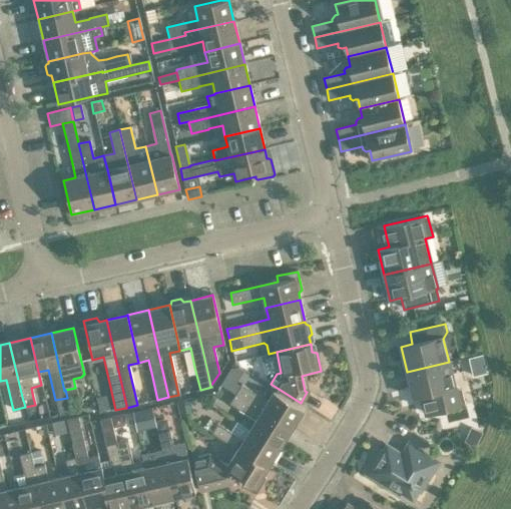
[(449,362),(407,372),(413,398),(425,395),(429,415),(465,406),(462,391),(454,386),(449,362)]
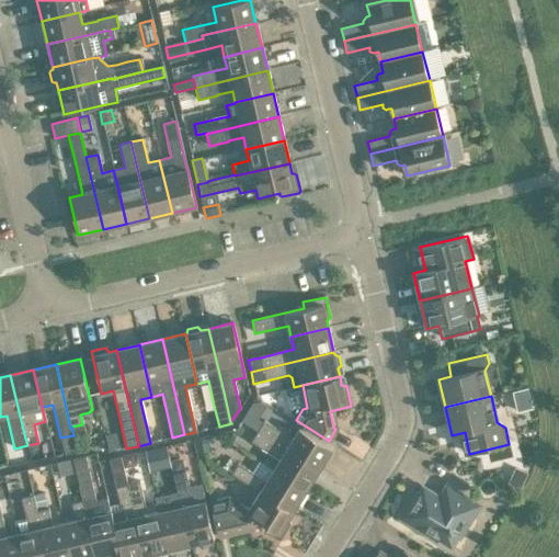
[(247,410),(241,421),(250,427),(251,427),(254,420),(253,415),(247,410)]
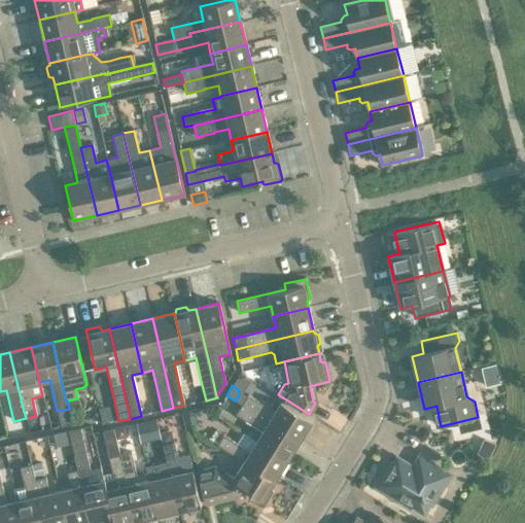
[(248,395),(242,406),(300,442),(312,421),(281,403),(275,413),(248,395)]
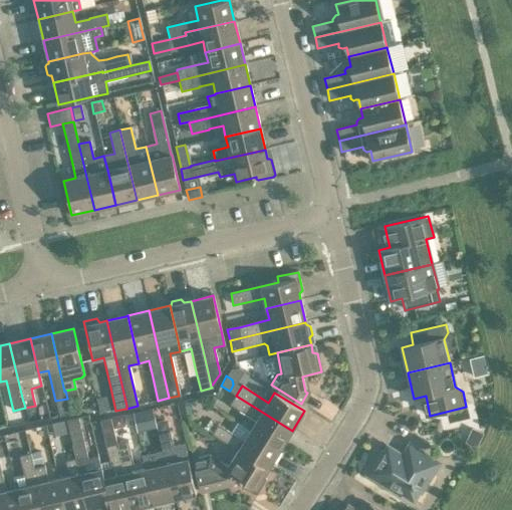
[(236,396),(230,405),(256,421),(250,431),(280,450),(292,431),(236,396)]
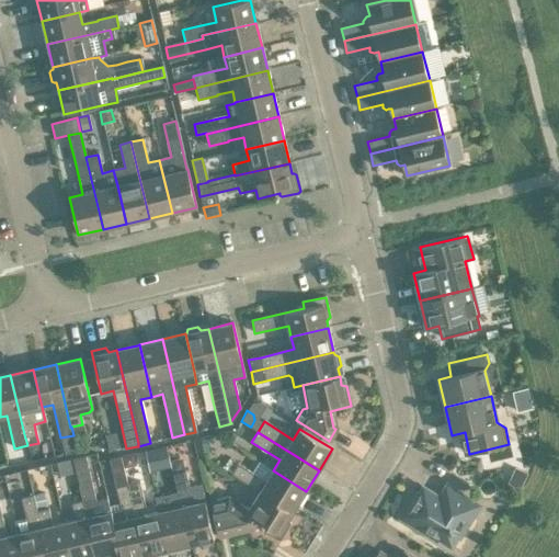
[(73,435),(60,438),(65,453),(77,451),(73,435)]
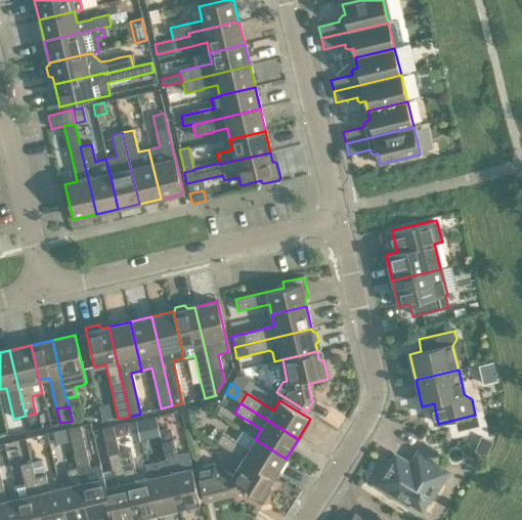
[(124,424),(114,426),(116,437),(127,435),(124,424)]
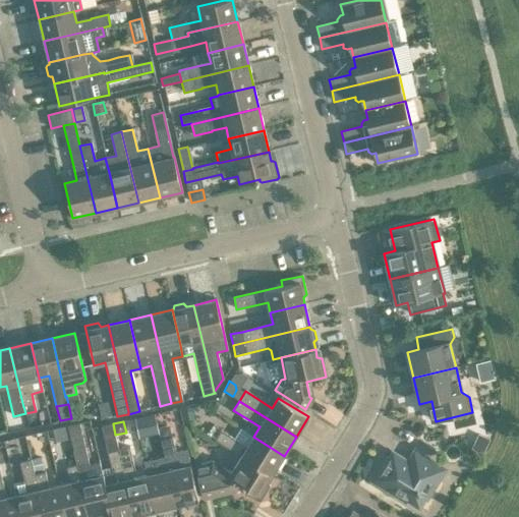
[(78,423),(67,426),(70,440),(76,465),(89,515),(96,513),(97,516),(104,516),(109,515),(108,511),(110,510),(104,485),(105,484),(103,475),(92,477),(78,423)]
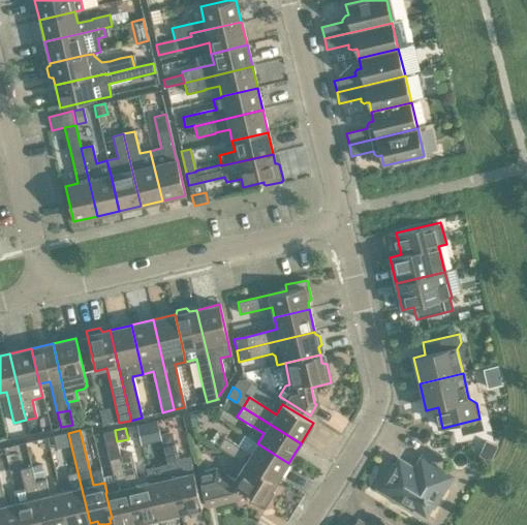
[(172,432),(160,435),(163,446),(175,444),(172,432)]
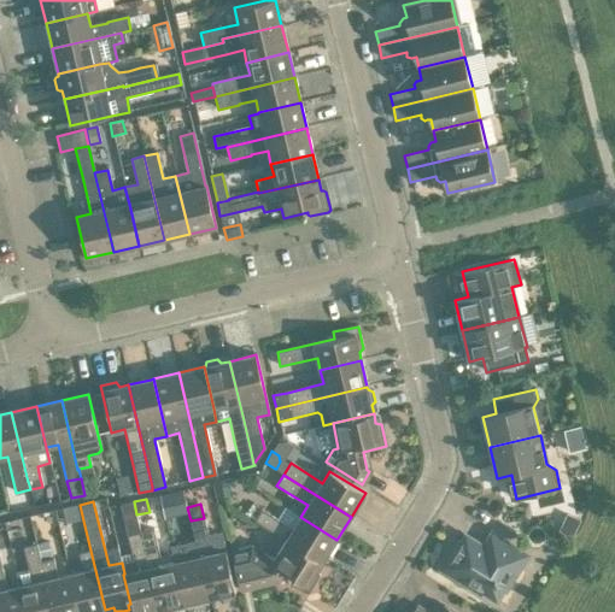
[(252,504),(245,516),(255,522),(262,510),(252,504)]
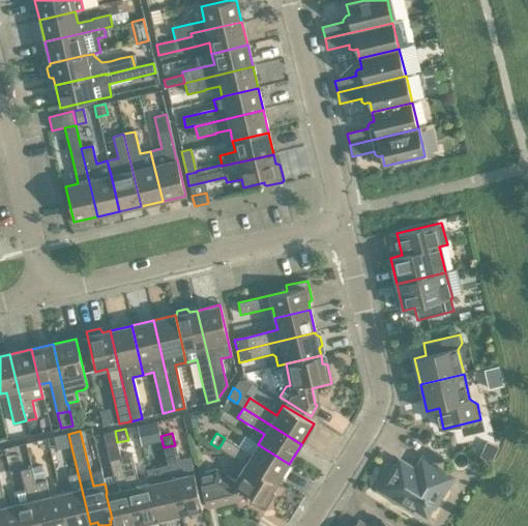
[(68,434),(54,437),(57,450),(71,447),(68,434)]
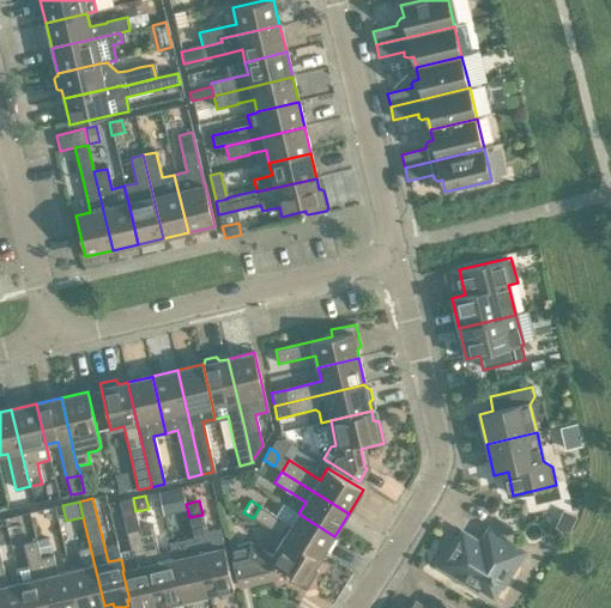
[(260,506),(253,518),(284,537),(320,559),(334,536),(298,514),(291,526),(260,506)]
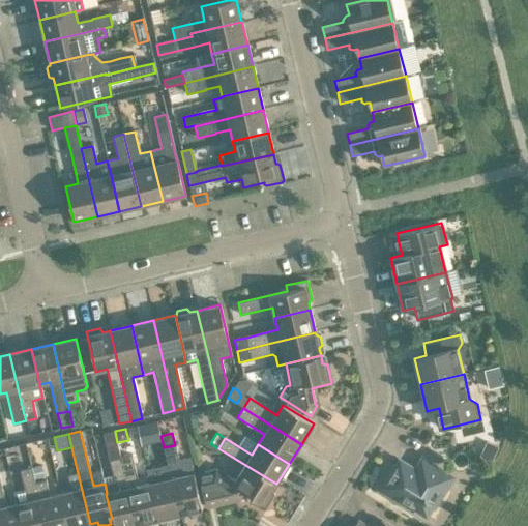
[(486,441),(478,457),(491,462),(498,447),(486,441)]
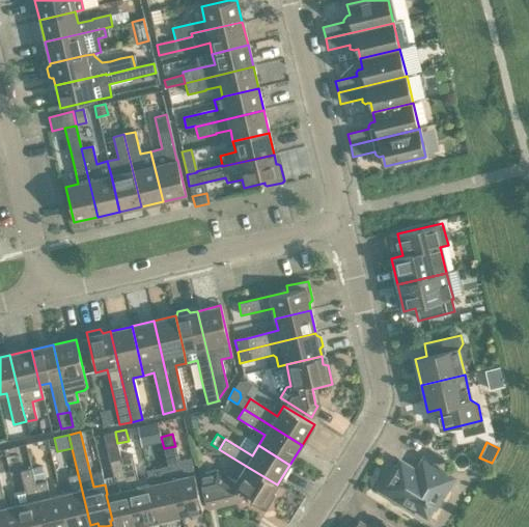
[(175,446),(164,448),(171,479),(179,516),(202,509),(194,474),(191,459),(178,461),(175,446)]
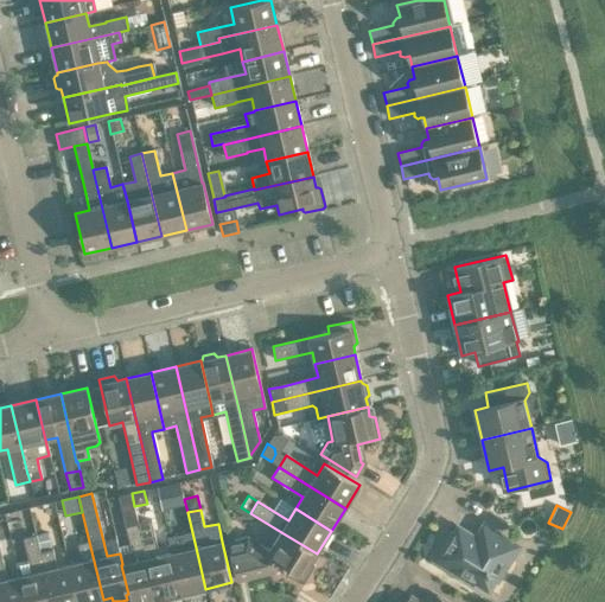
[(131,551),(120,554),(122,564),(121,565),(128,594),(126,595),(127,600),(127,601),(152,601),(155,600),(138,524),(135,513),(122,517),(131,551)]
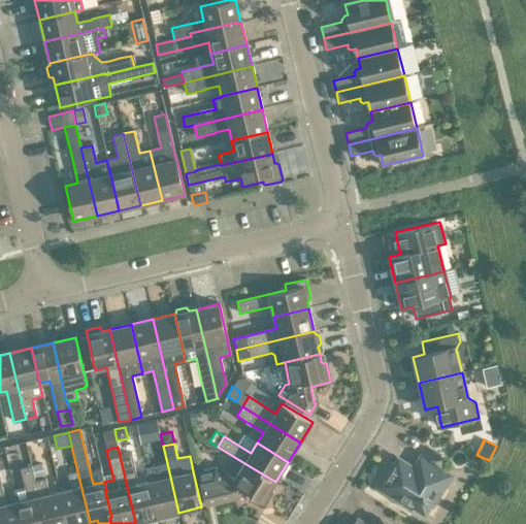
[(120,456),(135,522),(141,521),(142,523),(150,523),(155,522),(157,519),(156,518),(157,518),(149,482),(138,485),(131,453),(120,456)]
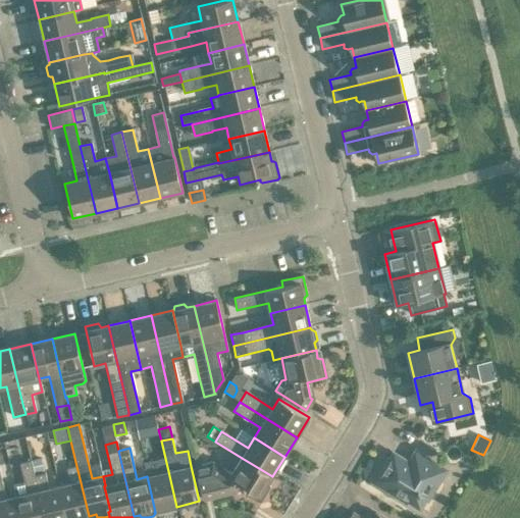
[(391,458),(376,481),(408,501),(414,505),(431,477),(437,482),(444,472),(416,455),(409,466),(402,461),(400,464),(392,458),(391,458)]
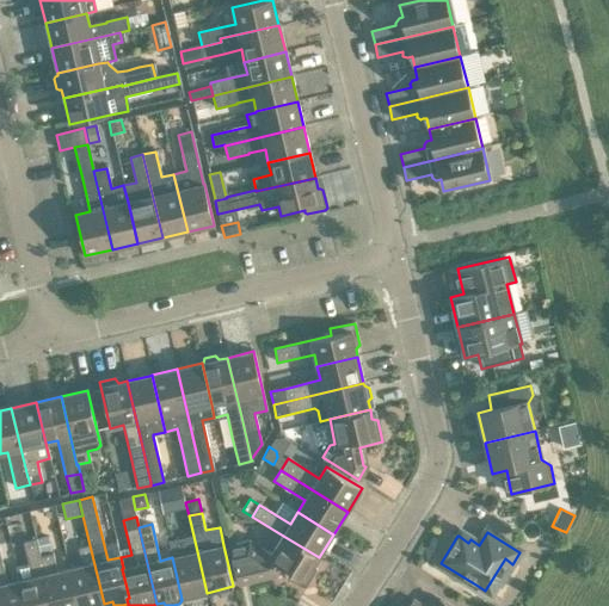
[(47,536),(36,539),(41,556),(51,554),(47,536)]
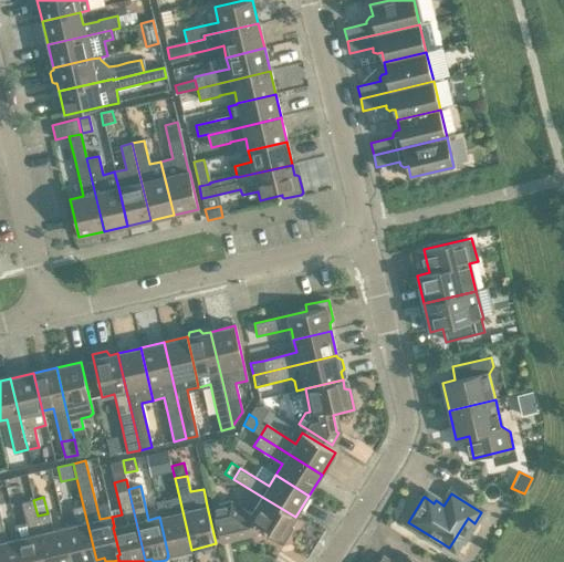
[(235,507),(213,511),(220,540),(250,533),(253,528),(282,545),(293,529),(291,523),(295,517),(262,497),(250,517),(235,507)]
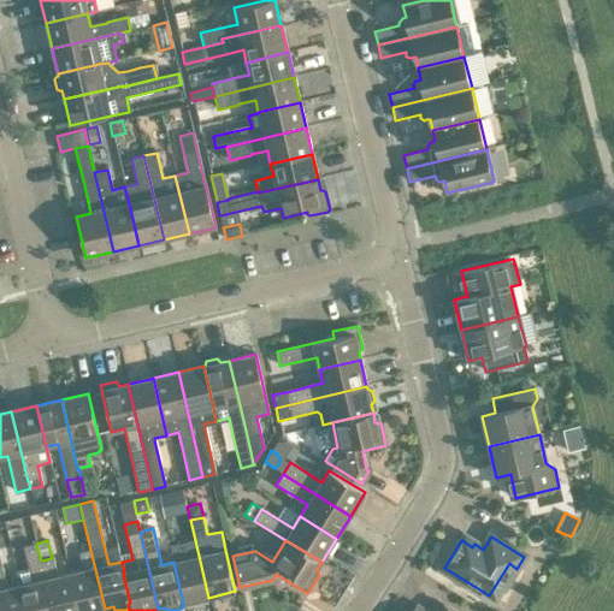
[(31,582),(19,586),(24,610),(51,610),(40,562),(41,561),(36,544),(23,546),(31,582)]
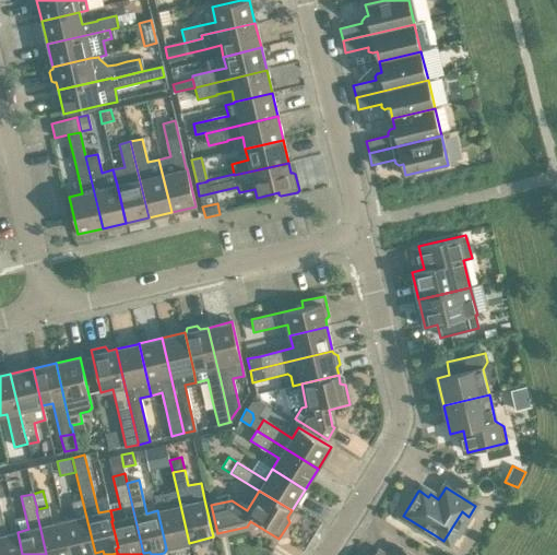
[(75,518),(63,521),(71,554),(91,554),(95,553),(82,499),(71,502),(75,518)]
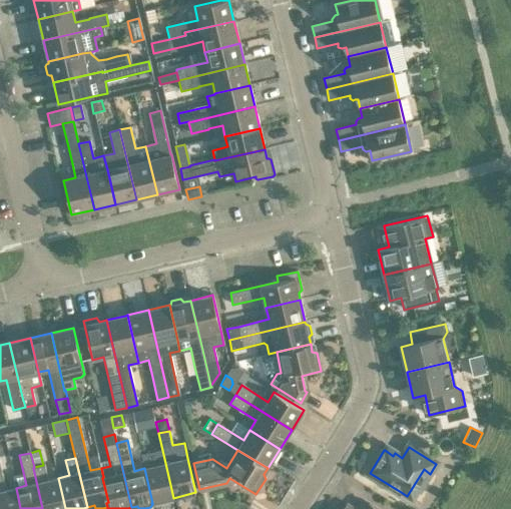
[(165,463),(144,468),(152,503),(173,498),(165,463)]
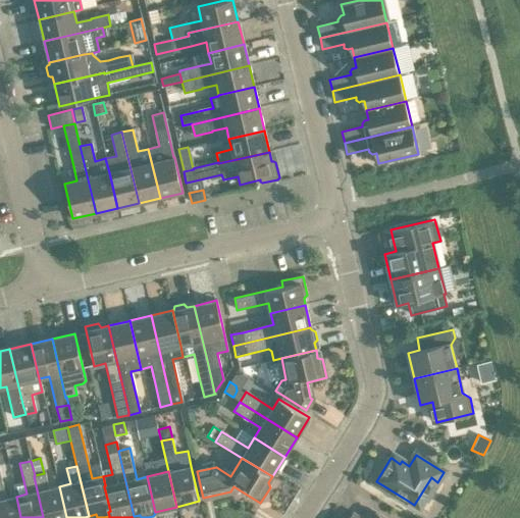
[(20,517),(16,497),(6,499),(0,472),(0,517),(20,517)]
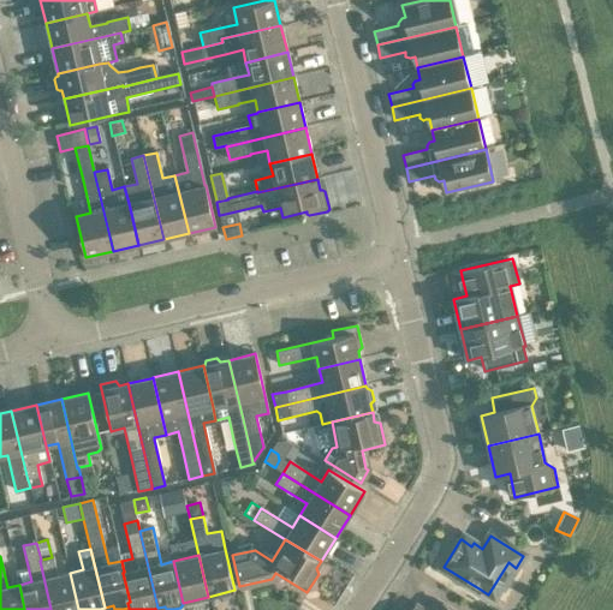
[(41,560),(40,561),(51,609),(78,609),(70,573),(57,575),(53,557),(52,557),(41,560)]
